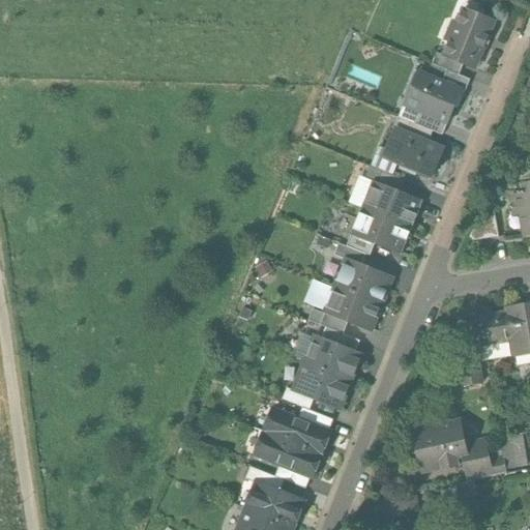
[(464,10),(444,57),(464,65),(475,69),(494,24),(464,10)]
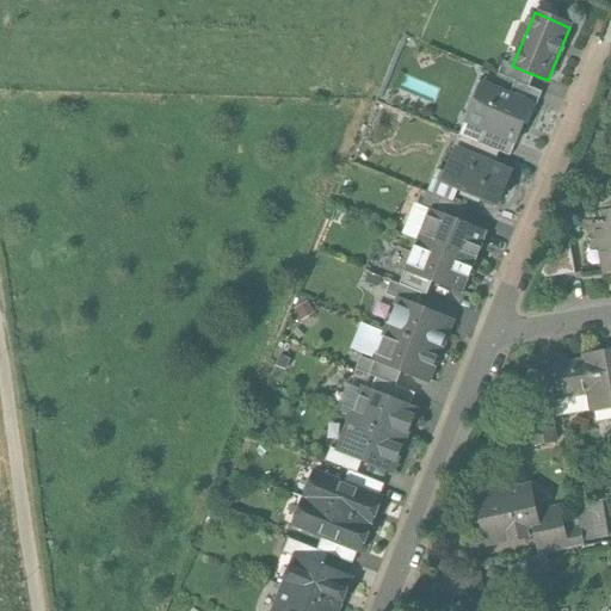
[(512,66),(504,62),(499,75),(516,82),(530,88),(535,75),(512,66)]
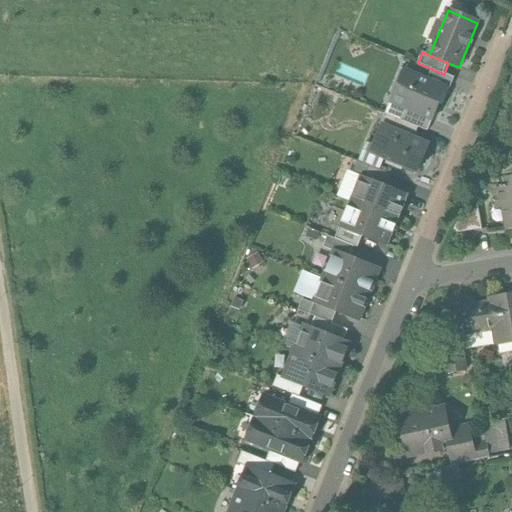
[(427,80),(400,69),(390,93),(393,94),(390,103),(432,121),(439,105),(442,107),(449,89),(427,80)]
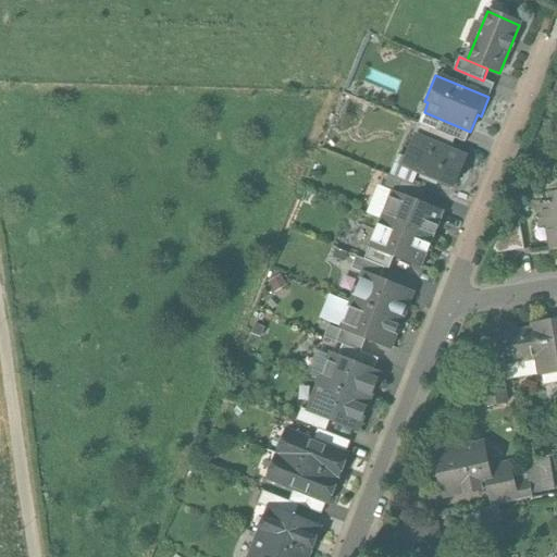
[(483,81),(470,75),(465,87),(489,97),(494,85),(483,81)]
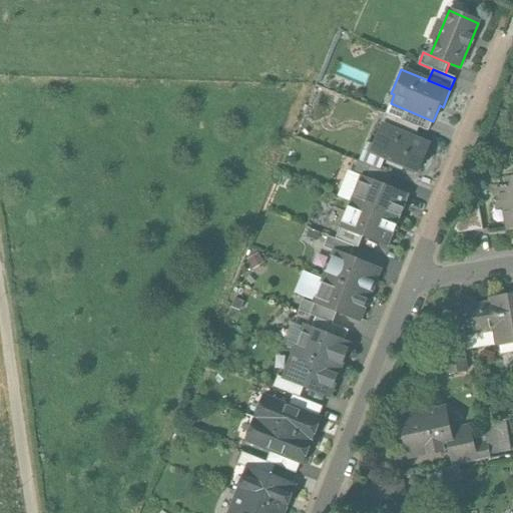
[(433,121),(407,110),(402,121),(419,128),(428,131),(433,121)]
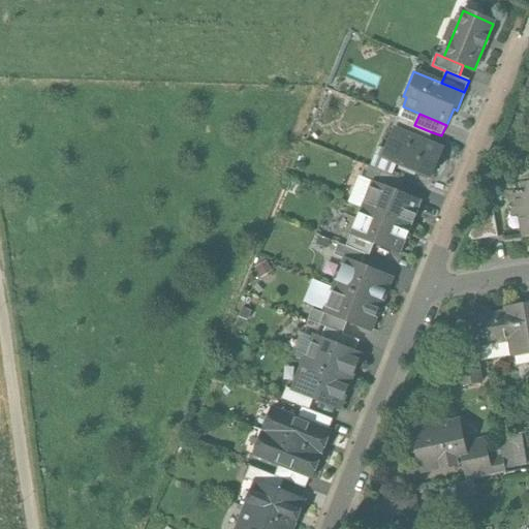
[(414,125),(398,118),(393,129),(395,130),(427,144),(432,132),(414,125)]
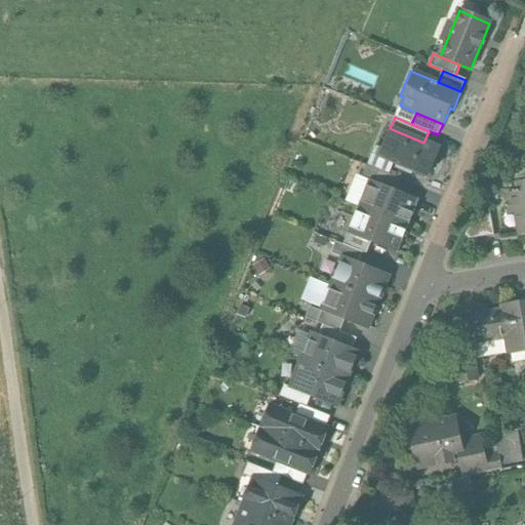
[(423,143),(392,129),(380,158),(428,177),(439,149),(423,143)]
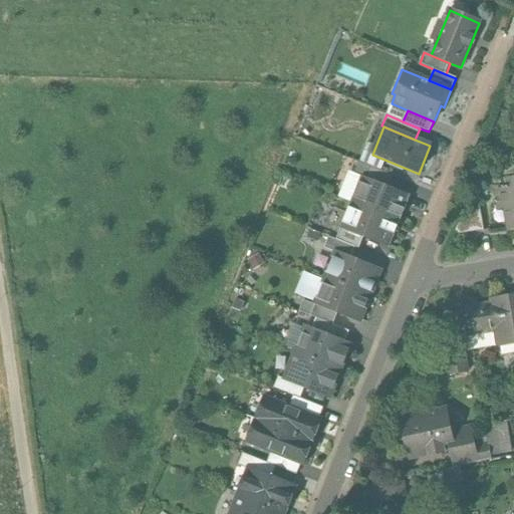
[(392,176),(358,163),(353,174),(361,177),(388,187),(392,176)]
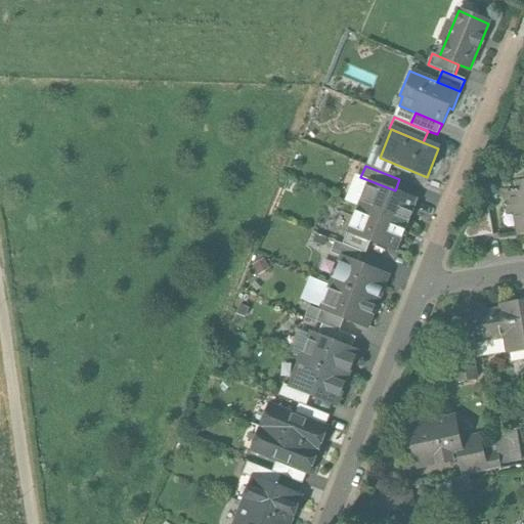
[(395,190),(368,180),(358,207),(407,226),(418,200),(395,190)]
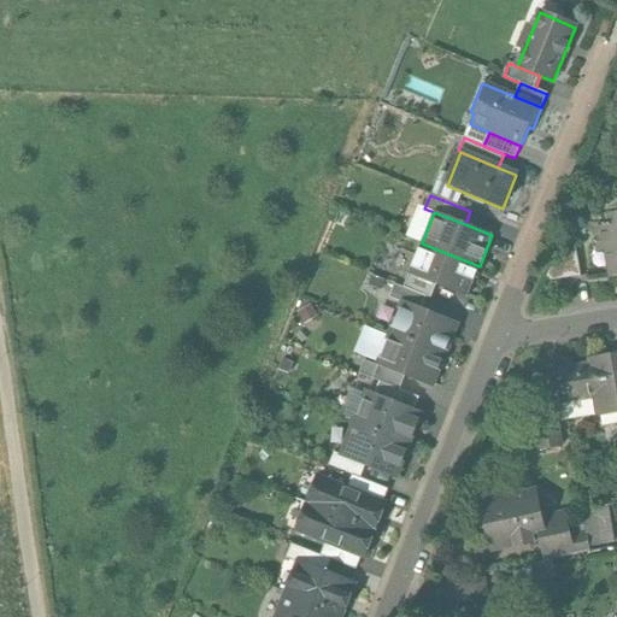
[(616,215),(616,216),(616,223),(616,225),(610,227),(610,225),(605,225),(605,228),(597,229),(600,253),(607,252),(611,278),(616,276),(616,215)]
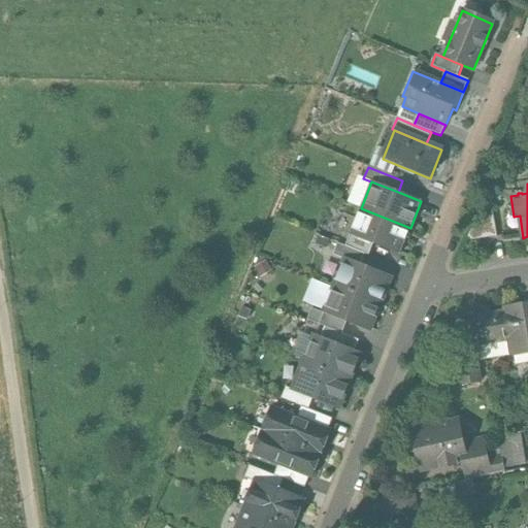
[(490,199),(483,200),(468,238),(473,240),(496,237),(490,199)]
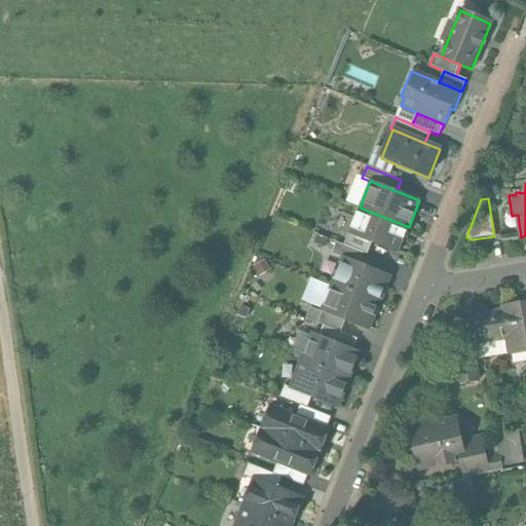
[(409,227),(360,208),(348,234),(371,243),(398,254),(409,227)]
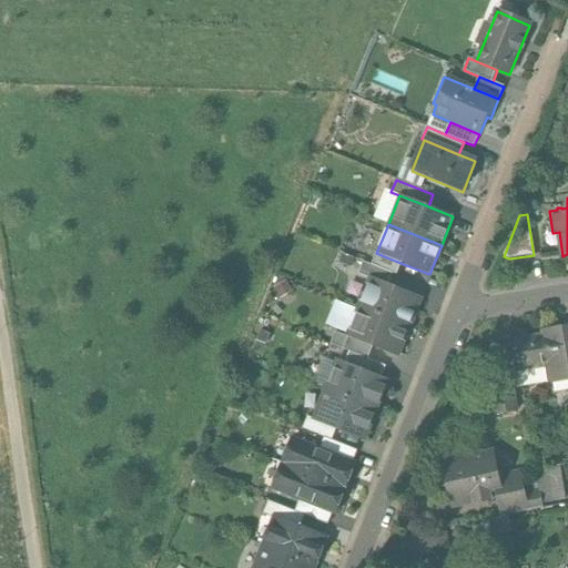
[(401,263),(376,253),(372,265),(392,274),(396,275),(401,263)]
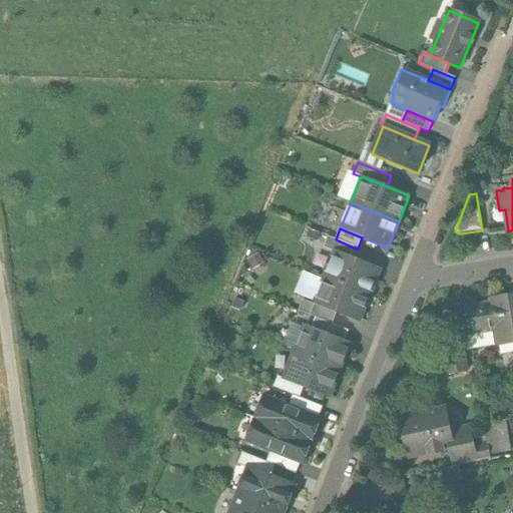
[(336,239),(328,236),(324,248),(335,252),(350,259),(354,247),(336,239)]
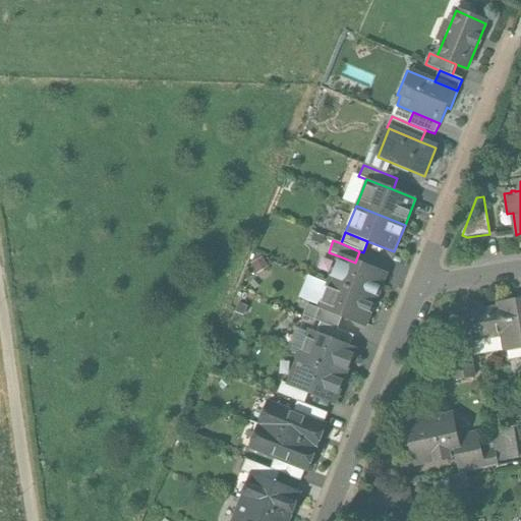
[(355,263),(340,256),(330,283),(374,301),(386,275),(355,263)]
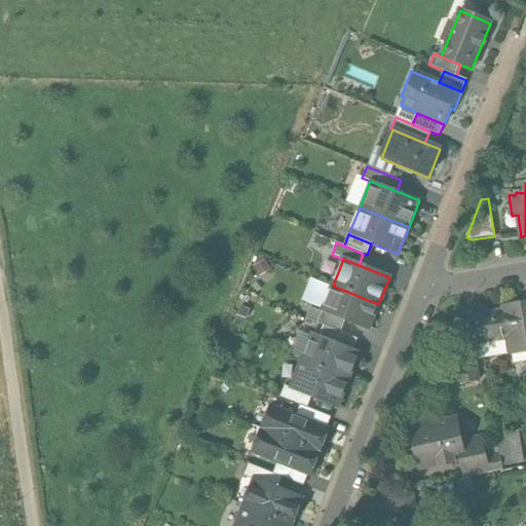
[(378,304),(333,286),(323,312),(345,322),(368,331),(378,304)]
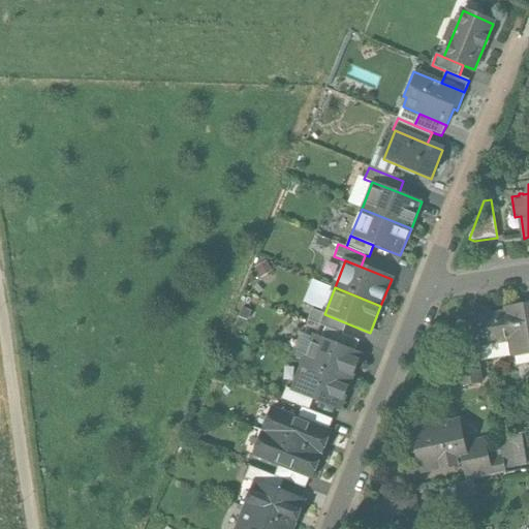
[(528,305),(506,309),(507,313),(511,342),(514,351),(528,348),(528,305)]
